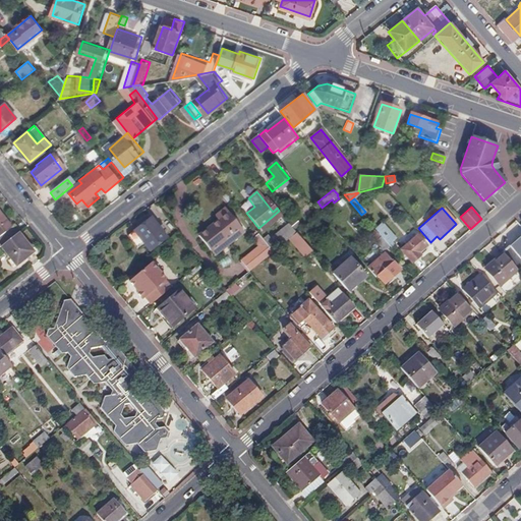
[(244,232),(226,209),(217,216),(220,220),(199,235),(212,251),(232,235),(235,239),(244,232)]
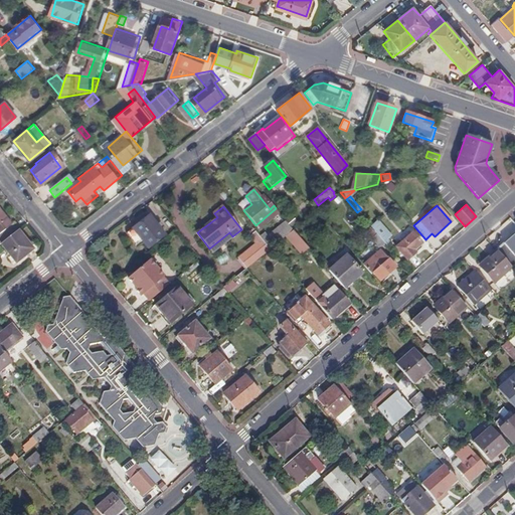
[(11,224),(0,209),(0,232),(1,231),(7,238),(13,233),(7,227),(11,224)]
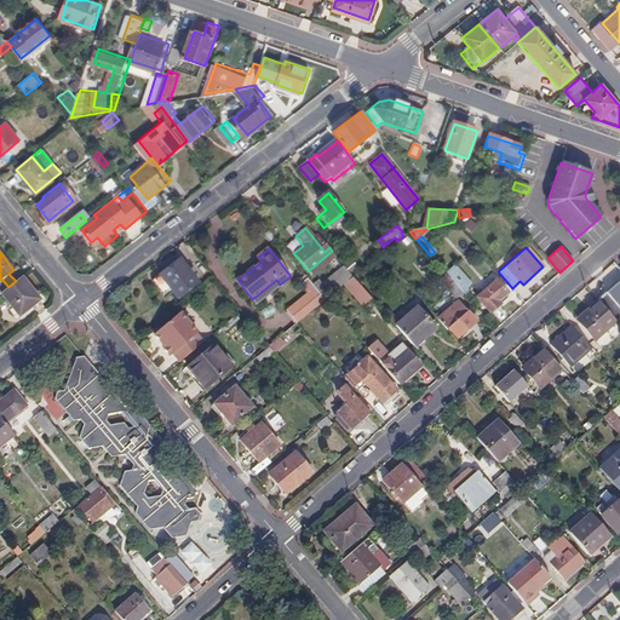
[(200,282),(182,259),(161,275),(151,282),(161,296),(171,288),(179,299),(200,282)]
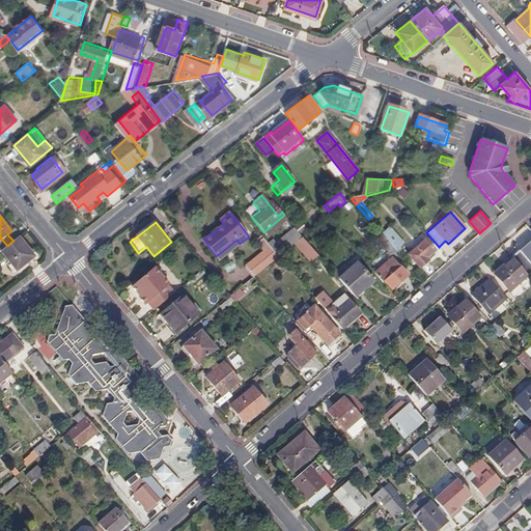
[(295,228),(301,234),(307,229),(301,223),(295,228)]
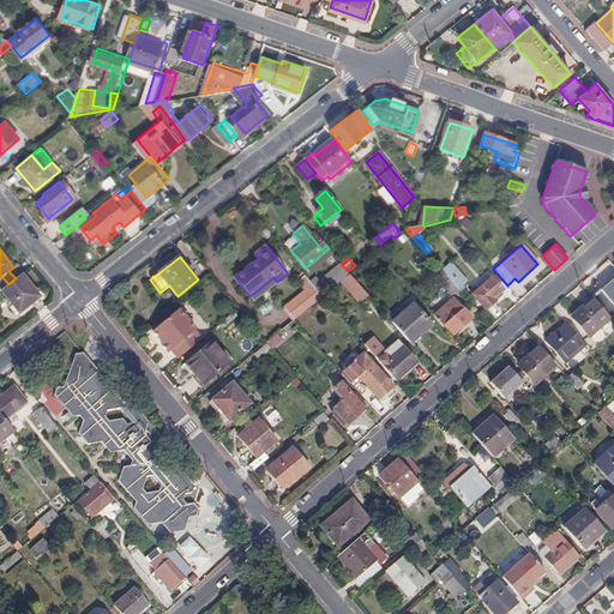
[(438,266),(443,272),(449,268),(444,262),(438,266)]
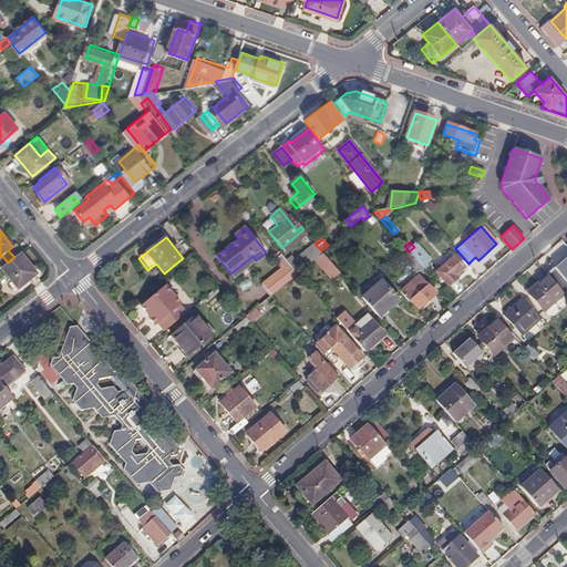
[(315,260),(323,254),(321,250),(315,244),(294,260),(291,257),(287,260),(298,275),(315,260)]
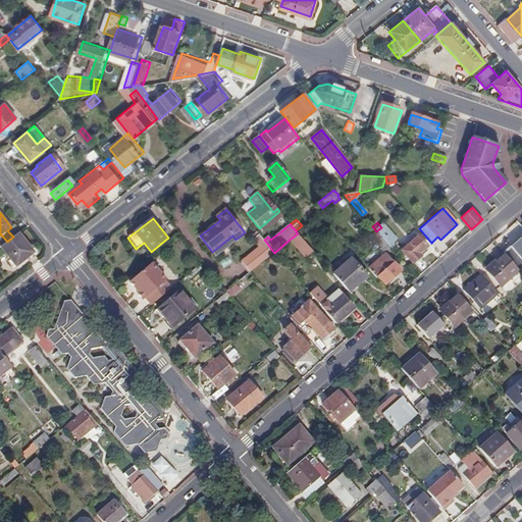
[(382,239),(387,244),(395,238),(383,225),(381,227),(376,231),(382,239)]
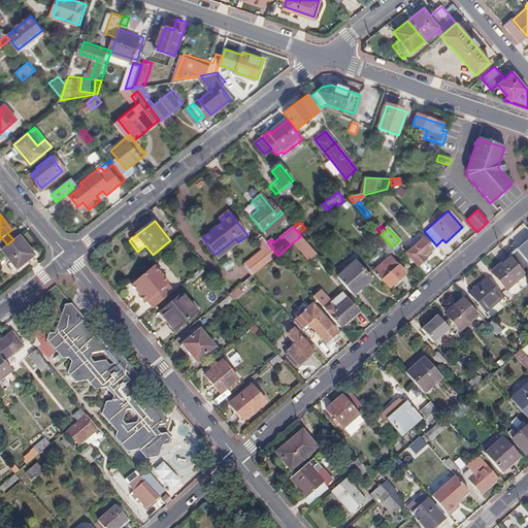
[(13,239),(17,237),(11,230),(7,233),(13,239)]
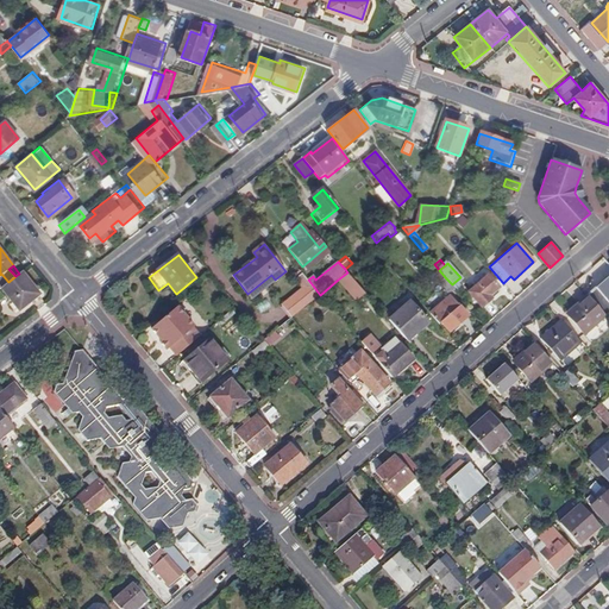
[(292,318),(320,295),(308,280),(300,270),(295,275),(297,277),(295,280),(303,289),(282,306),(292,318)]
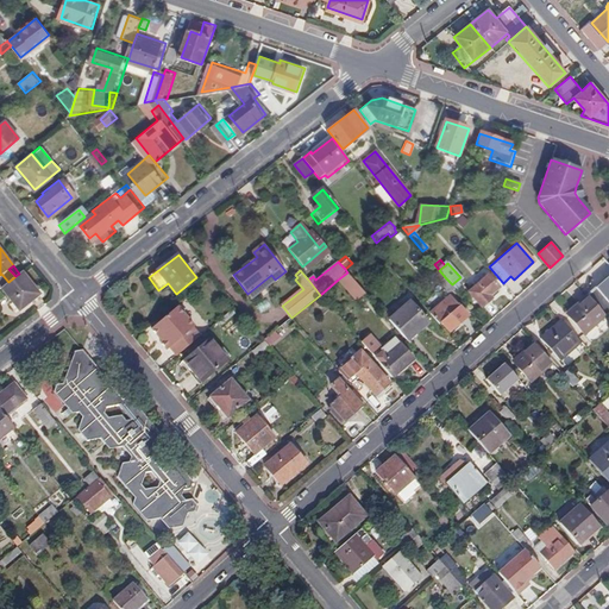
[(38,294),(20,272),(19,274),(16,276),(8,282),(0,288),(0,290),(18,312),(38,294)]
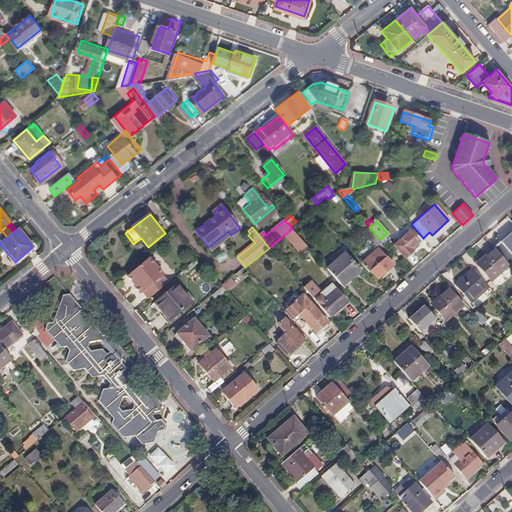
[(307,248),(292,229),(284,235),(299,254),(307,248)]
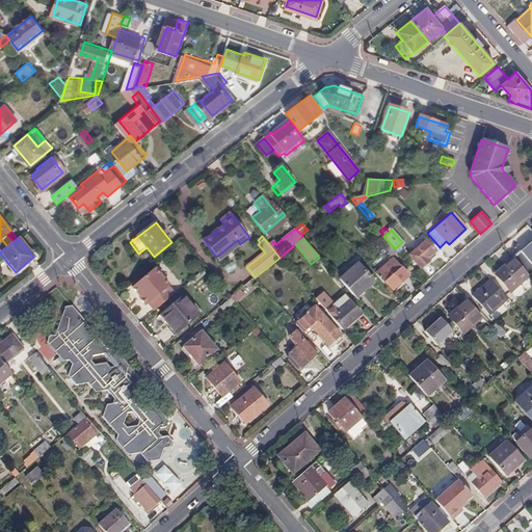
[(435,251),(425,240),(408,256),(421,269),(429,262),(426,259),(435,251)]
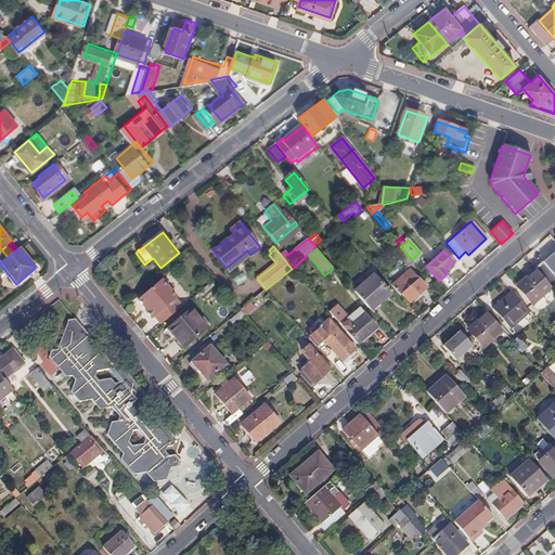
[(554,252),(536,269),(552,287),(554,283),(554,252)]
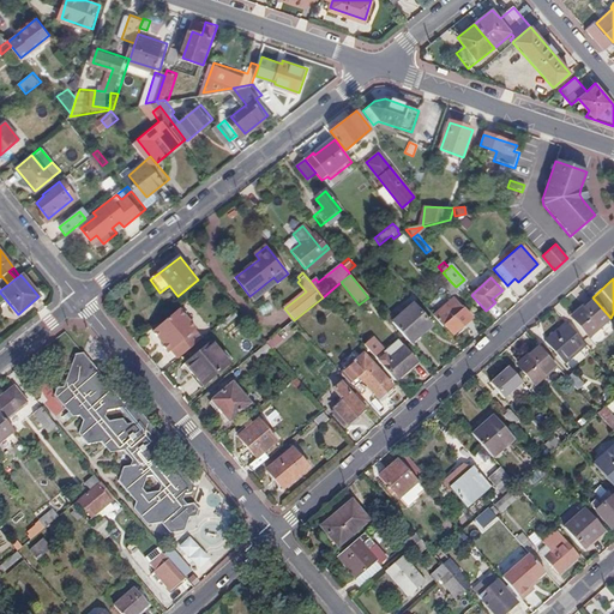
[(456,287),(450,281),(444,286),(451,295),(458,290),(456,287)]
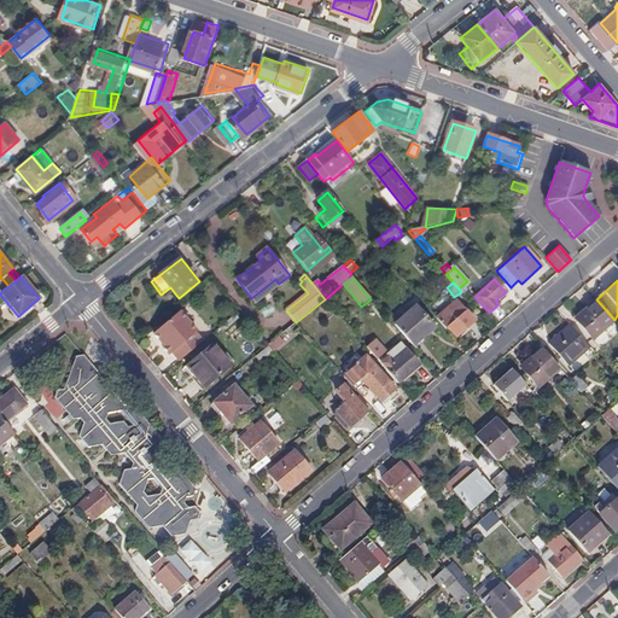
[(343,295),(339,290),(331,297),(336,302),(343,295)]
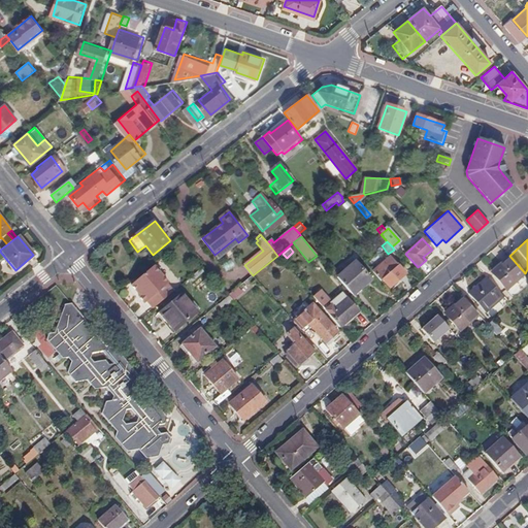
[(391,255),(373,271),(381,281),(383,278),(390,287),(406,272),(391,255)]
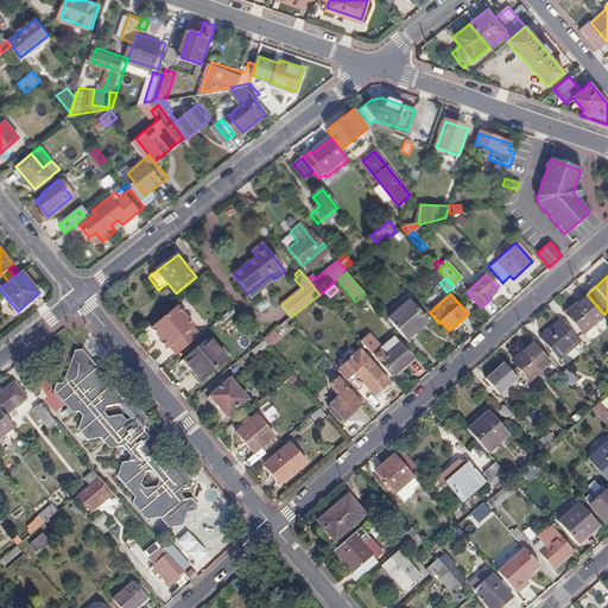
[(587,295),(586,295),(576,303),(578,306),(568,316),(583,334),(606,316),(605,315),(587,295)]
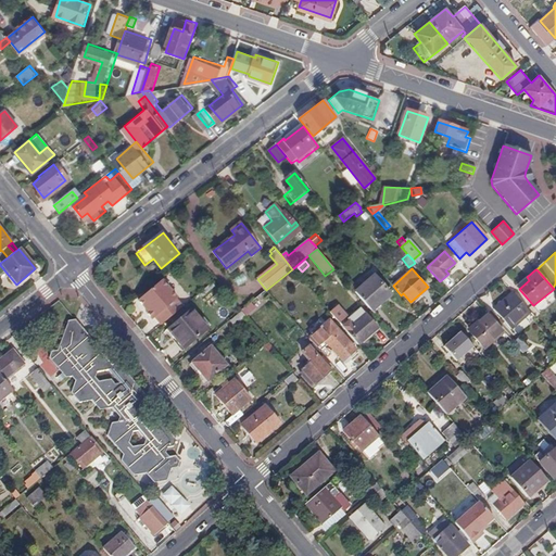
[(373,274),(353,291),(370,311),(390,293),(373,274)]
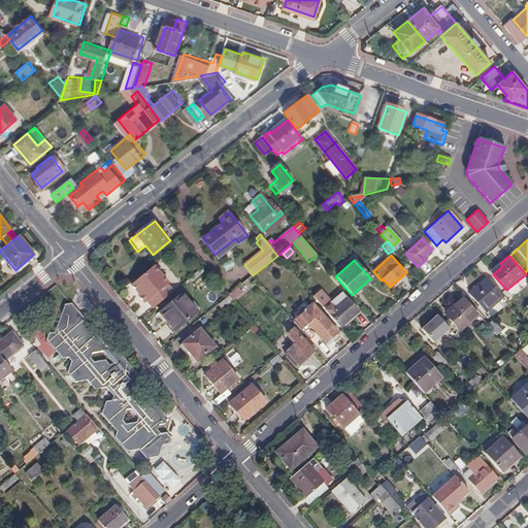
[(149,300),(155,307),(174,291),(168,284),(169,283),(156,265),(133,284),(141,293),(139,295),(145,302),(149,300)]
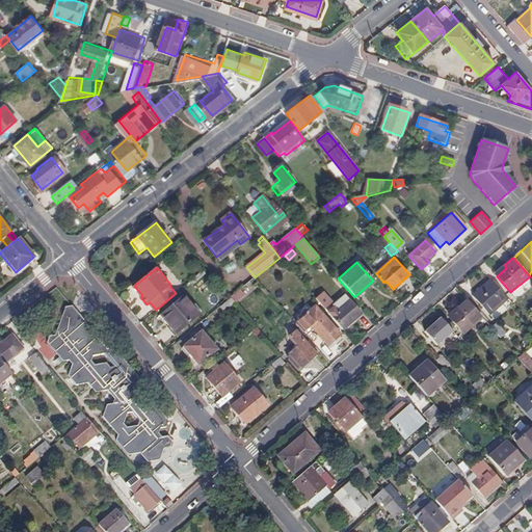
[(508,297),(490,278),(473,294),(489,314),(508,297)]
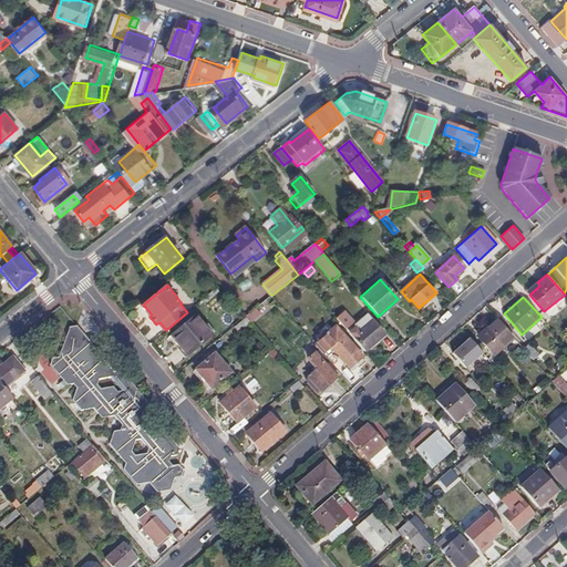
[(249,321),(260,316),(255,308),(245,313),(249,321)]
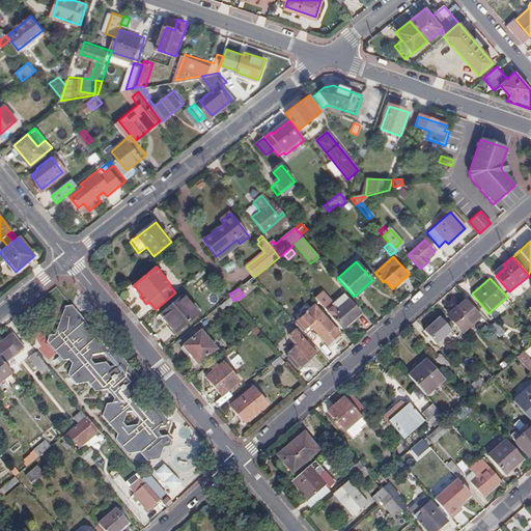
[(324,292),(316,299),(327,311),(334,305),(324,292)]
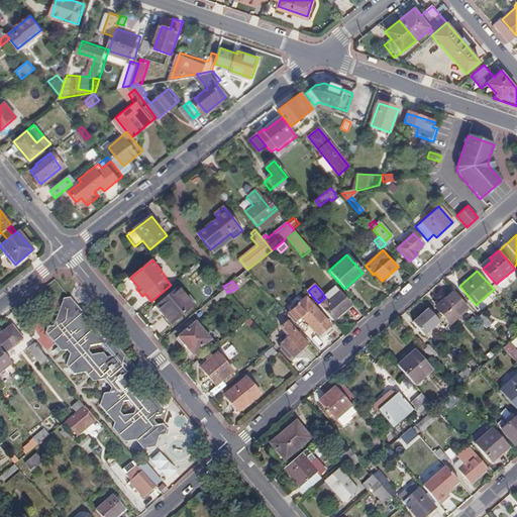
[(173,323),(195,305),(180,287),(159,306),(173,323)]
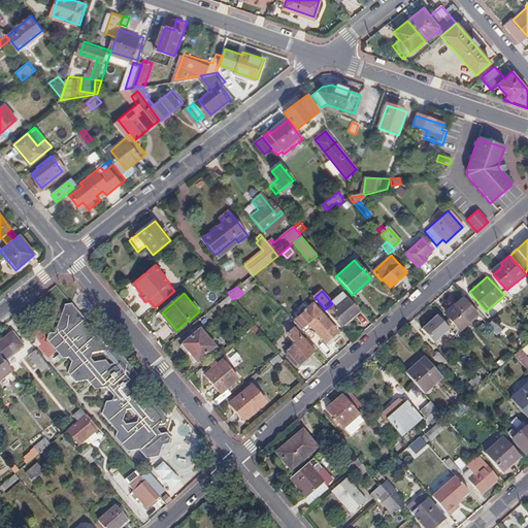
[(332,303),(325,309),(341,328),(359,312),(343,294),(332,303)]
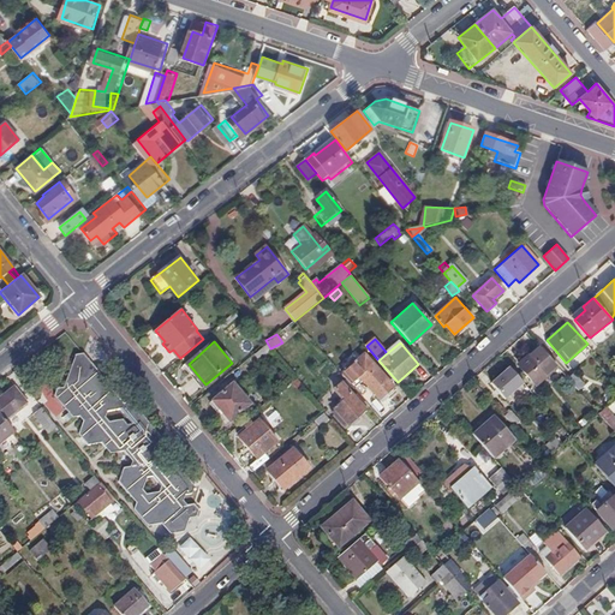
[(559,366),(539,345),(529,354),(532,357),(520,368),(536,386),(559,366)]
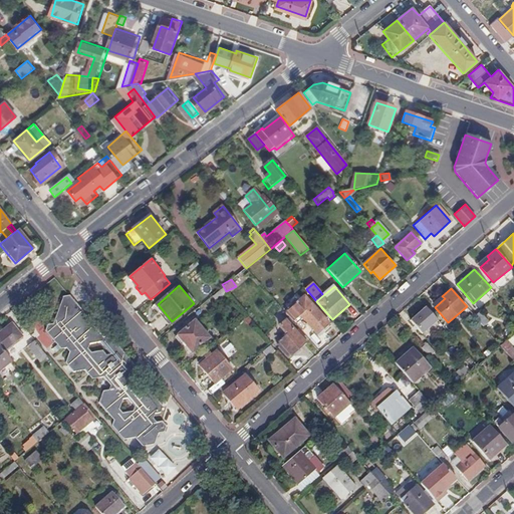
[(212,298),(216,303),(227,294),(223,289),(212,298)]
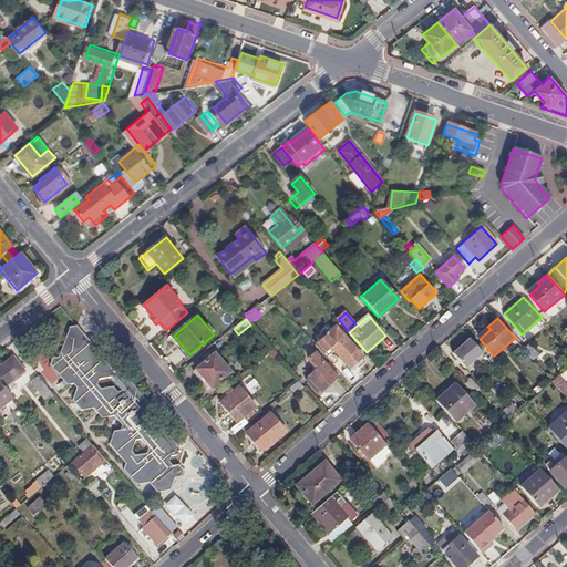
[(95,354),(91,368),(84,368),(72,354),(75,347),(81,347),(85,333),(78,323),(71,325),(59,357),(54,357),(52,363),(69,382),(74,382),(78,387),(74,399),(83,409),(94,406),(101,415),(115,413),(123,423),(121,430),(114,432),(111,443),(126,462),(124,470),(135,483),(148,481),(156,491),(171,488),(174,477),(179,476),(183,470),(178,465),(172,465),(168,462),(171,455),(177,455),(179,447),(143,403),(144,398),(109,353),(95,354)]
